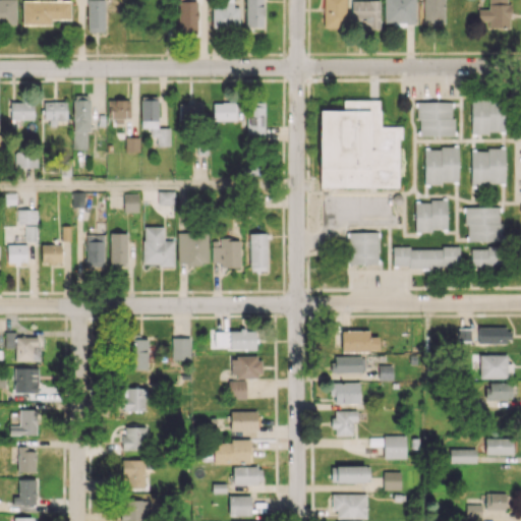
[(15,0),(0,0),(0,22),(15,23),(15,0)]
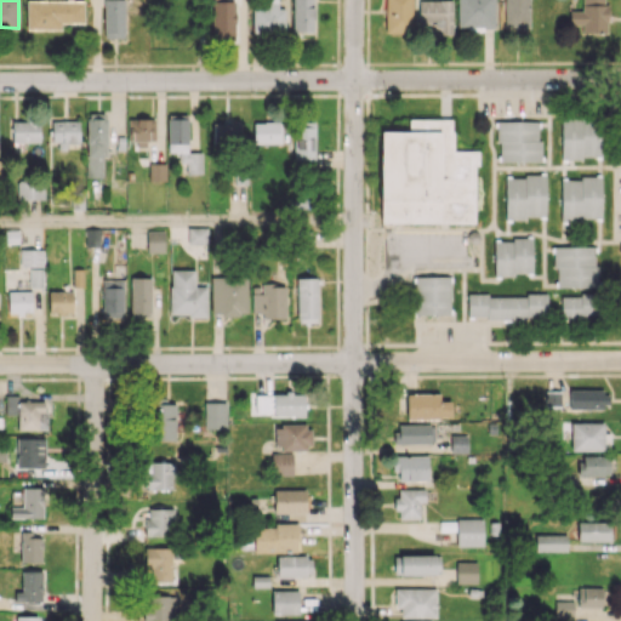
[(84,1),(69,0),(69,1),(26,0),(26,29),(61,29),(61,23),(84,23),(84,1)]
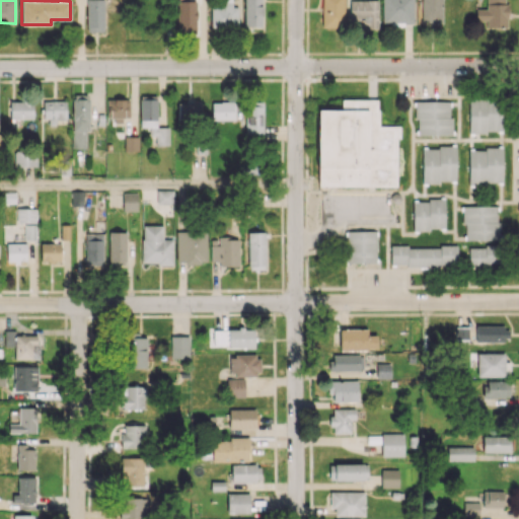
[(86,0),(87,31),(103,31),(102,0),(86,0)]
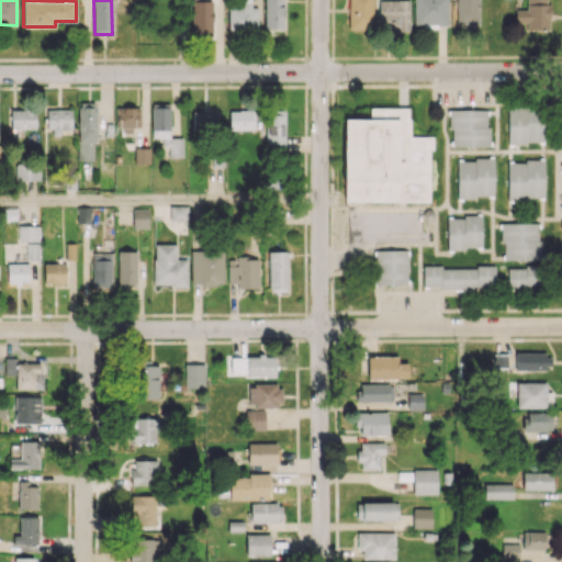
[(212,1),(204,1),(204,0),(191,0),(191,35),(212,35),(212,1)]
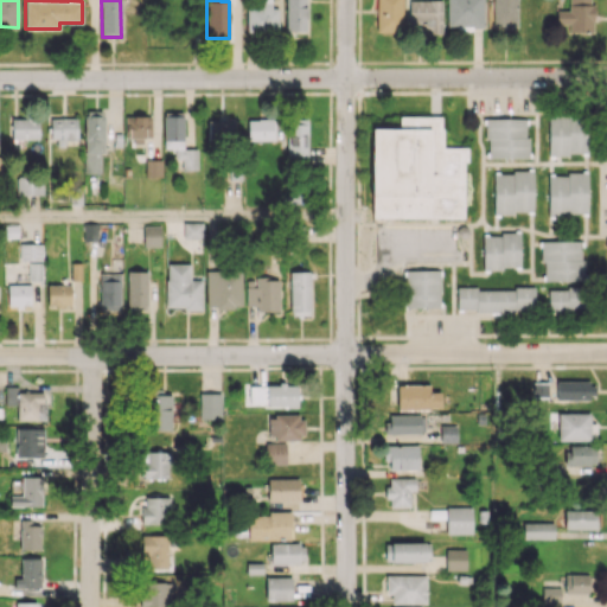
[(247,30),(278,31),(278,8),(273,8),(272,0),(260,0),(260,7),(247,7),(247,30)]
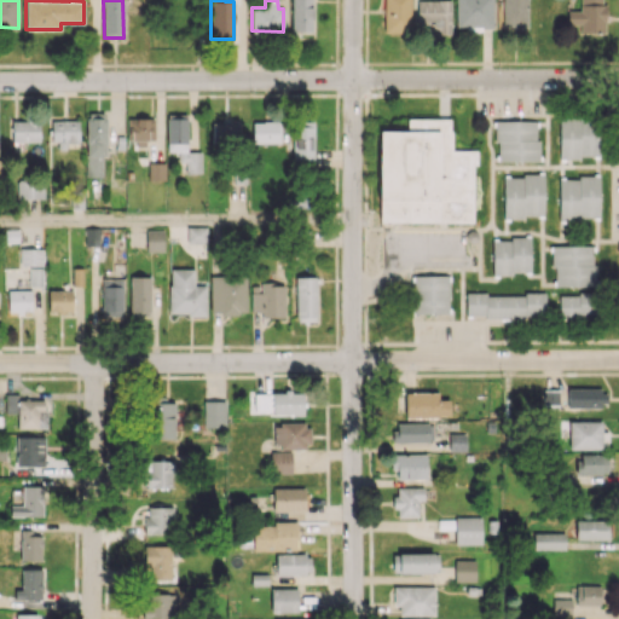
[(291,0),(291,32),(311,32),(311,0),(291,0)]
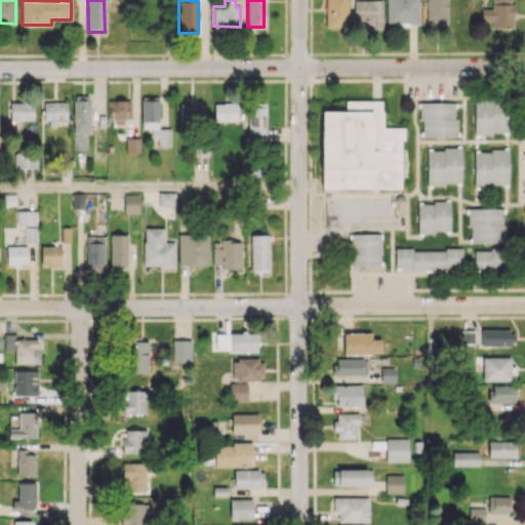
[(326,0),(326,27),(348,27),(348,0),(326,0)]
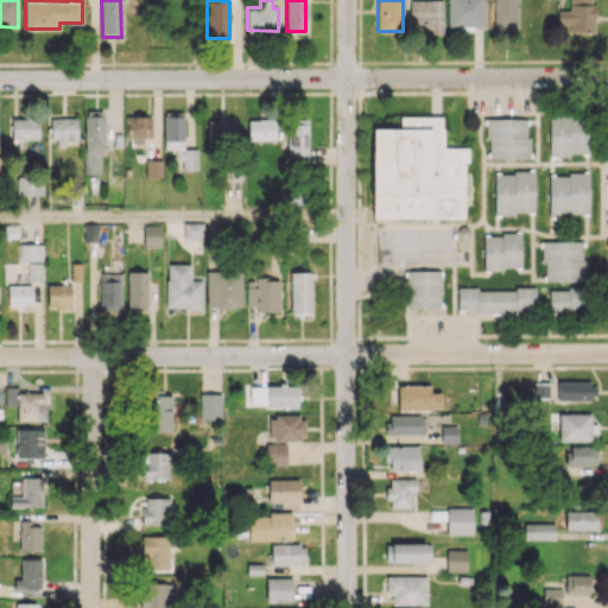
[(423,0),(409,0),(409,23),(424,23),(424,33),(442,33),(443,0),(423,0)]
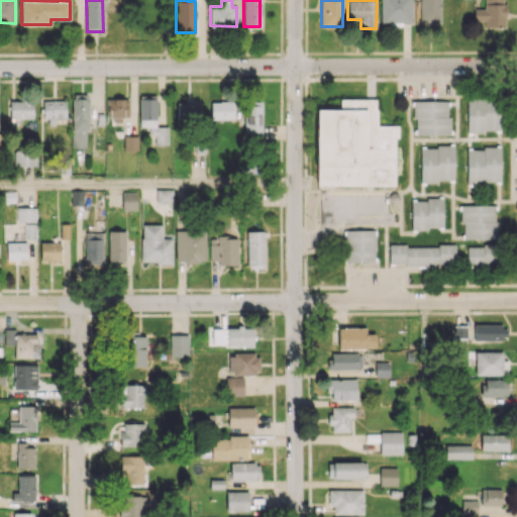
[(411,0),(380,0),(381,24),(412,23),(411,0)]
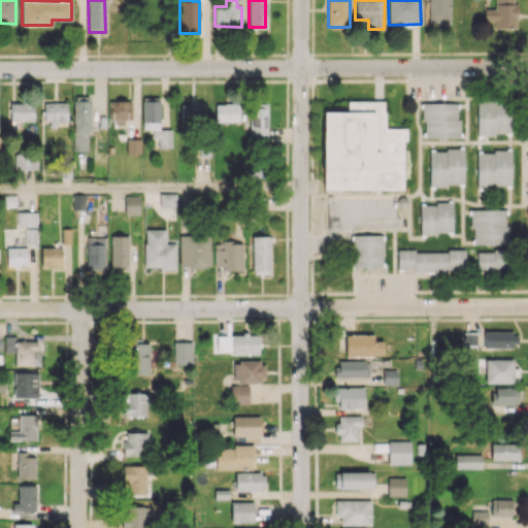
[(449,0),(428,0),(429,24),(451,24),(449,0)]
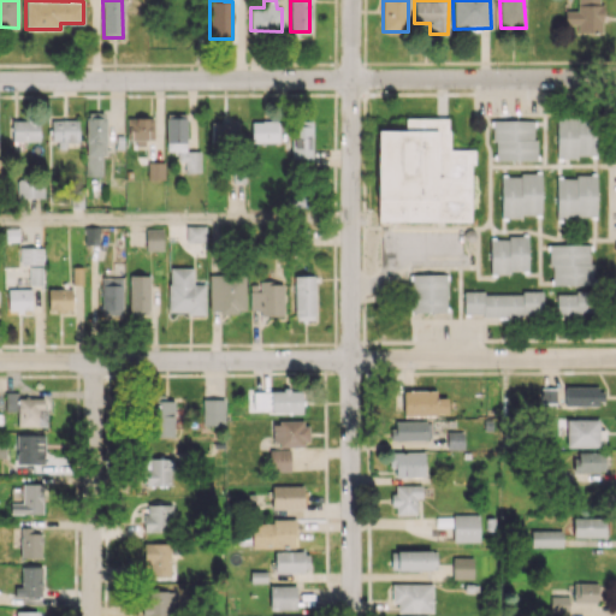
[(564,24),(578,24),(576,33),(599,33),(600,0),(576,0),(576,11),(564,10),(564,24)]
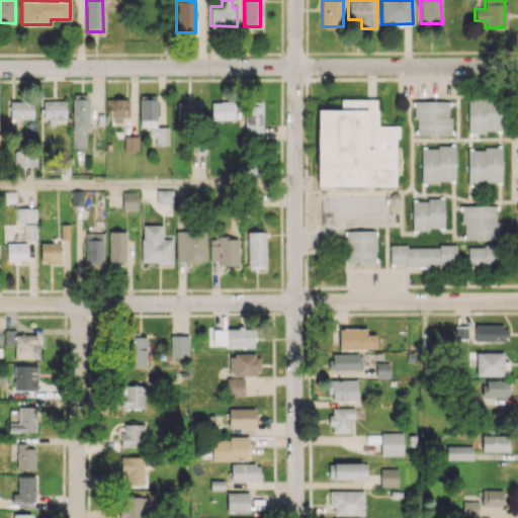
[(72,148),(87,148),(88,94),(73,94),(72,148)]
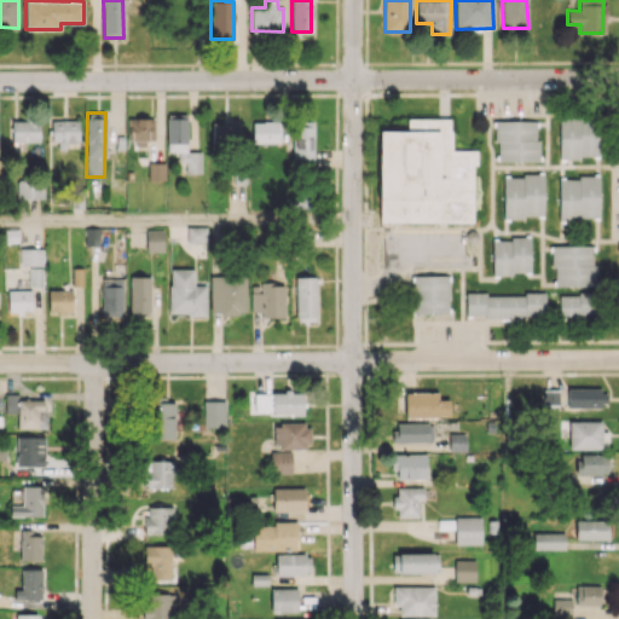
[(201,173),(201,151),(187,151),(186,114),(167,115),(167,151),(178,151),(178,162),(185,162),(185,173),(201,173)]
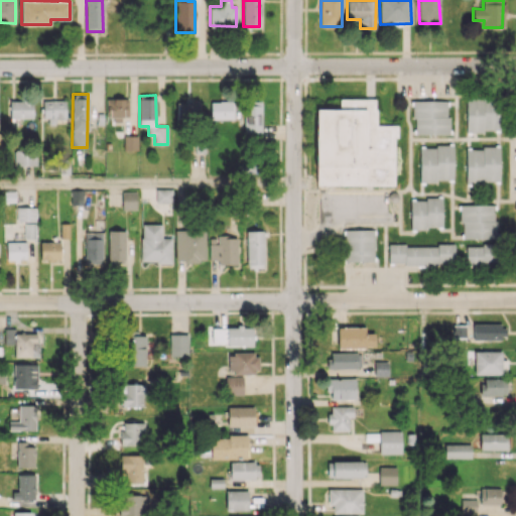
[(129,119),(128,98),(108,99),(109,119),(129,119)]
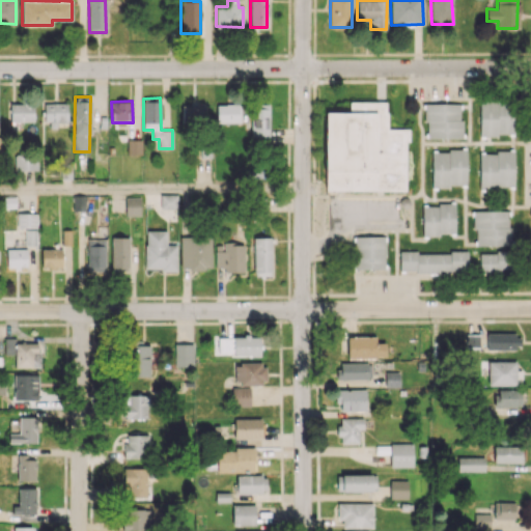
[(479,134),(513,135),(514,102),(480,101),(479,134)]
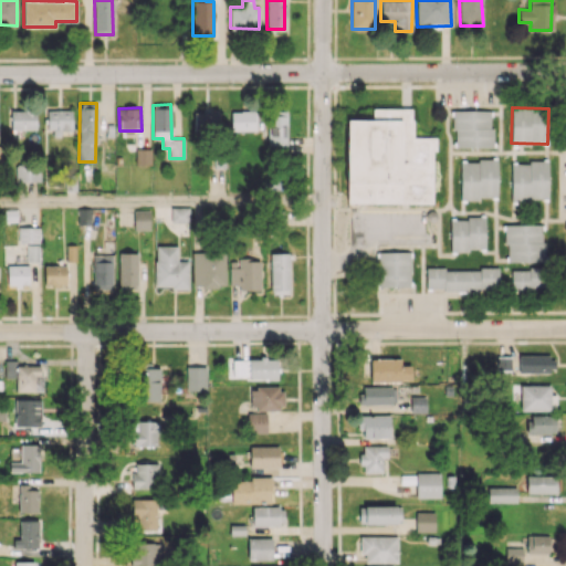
[(346,119),(346,202),(432,203),(433,137),(412,137),(412,108),(371,108),(371,119),(346,119)]
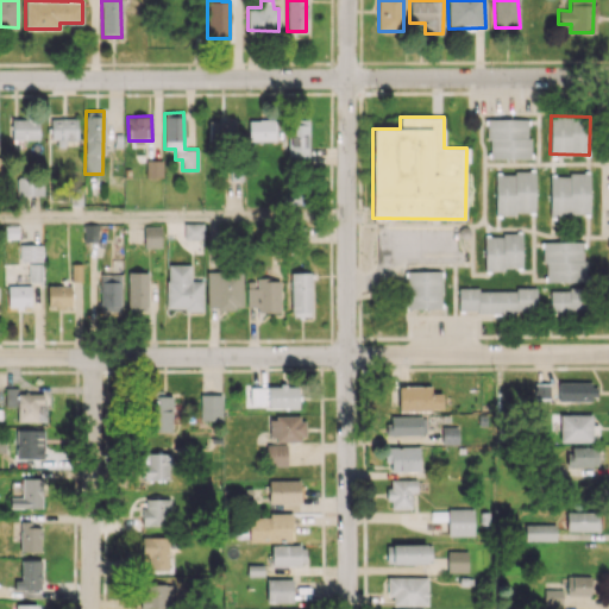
[(77,139),(77,118),(51,119),(52,146),(64,146),(64,140),(77,139)]
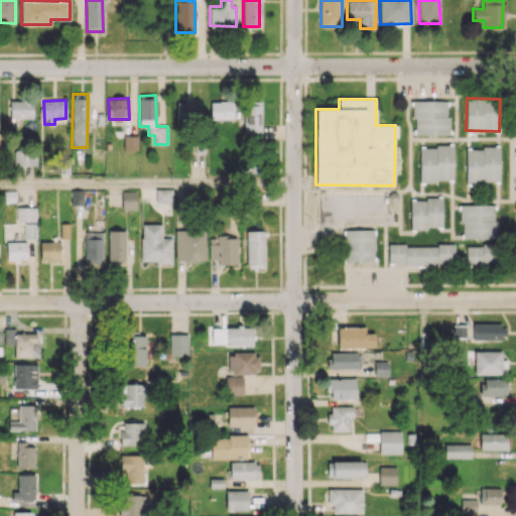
[(32,118),(32,101),(9,101),(10,118),(32,118)]
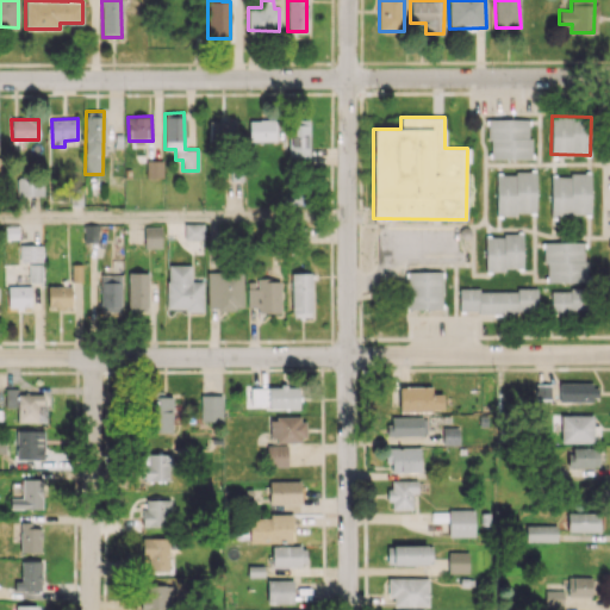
[(209,120),(209,143),(235,143),(234,119),(209,120)]
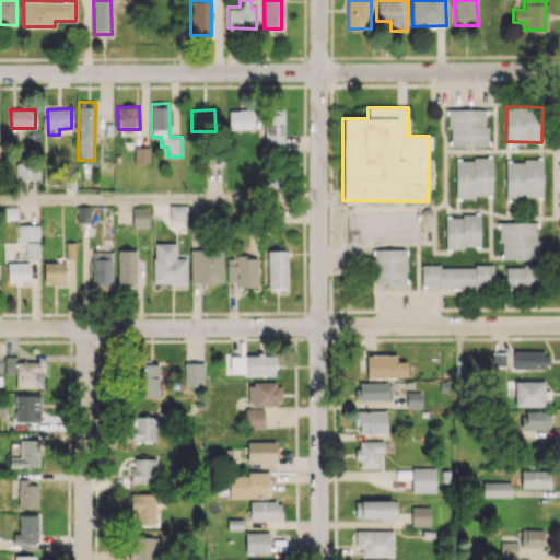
[(229,111),(229,129),(254,129),(254,109),(229,111)]
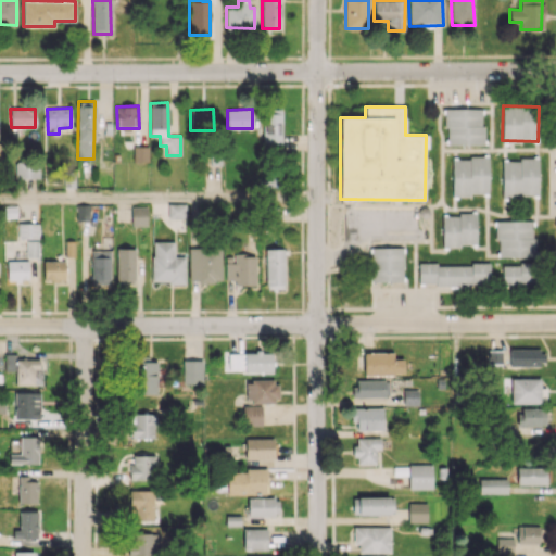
[(483,144),(482,109),(445,109),(445,144),(483,144)]
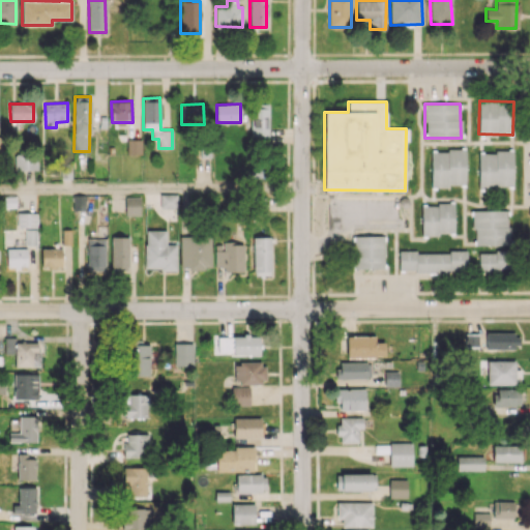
[(268,137),(268,106),(252,105),(251,136),(268,137)]
